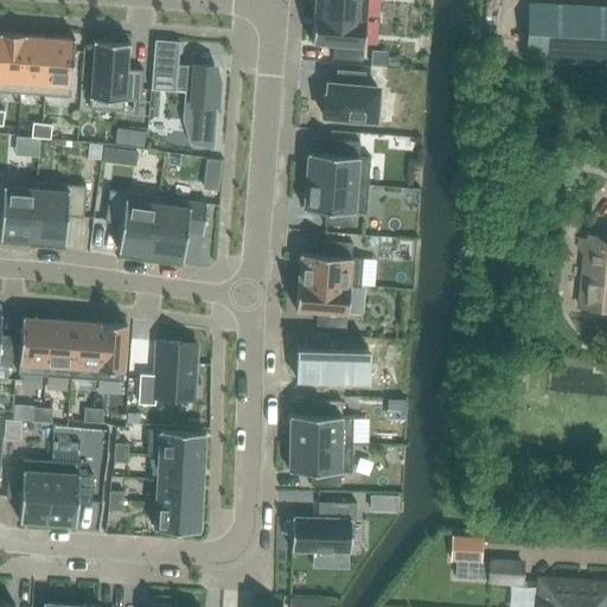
[(365,18),(366,0),(314,0),(314,14),(365,18)]
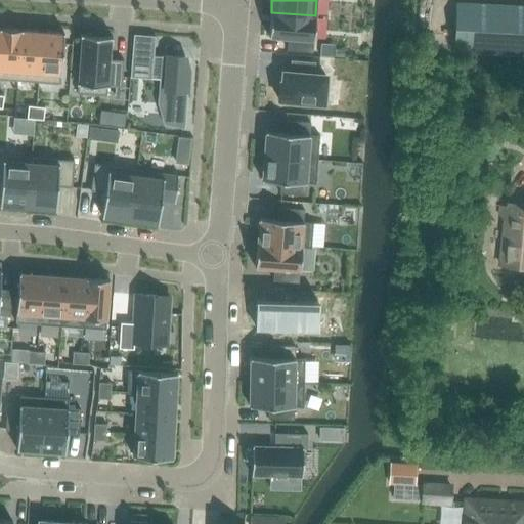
[(460,56),(523,59),(523,10),(463,7),(460,56)]
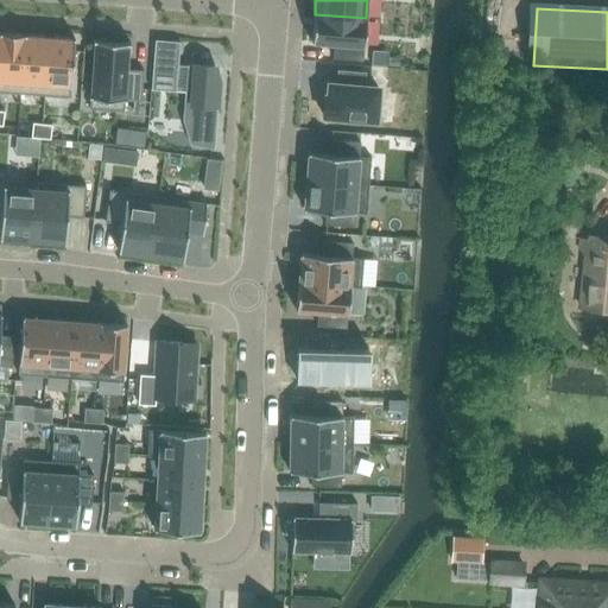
[(315,14),(314,14),(311,43),(334,44),(333,58),(362,61),(366,18),(315,14)]
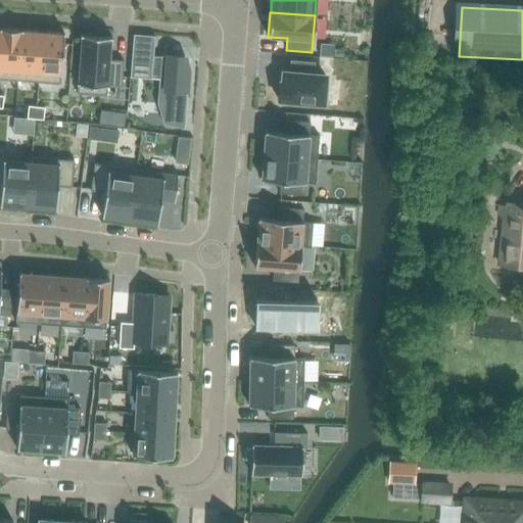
[(0,79),(17,81),(21,30),(0,28),(0,79)]
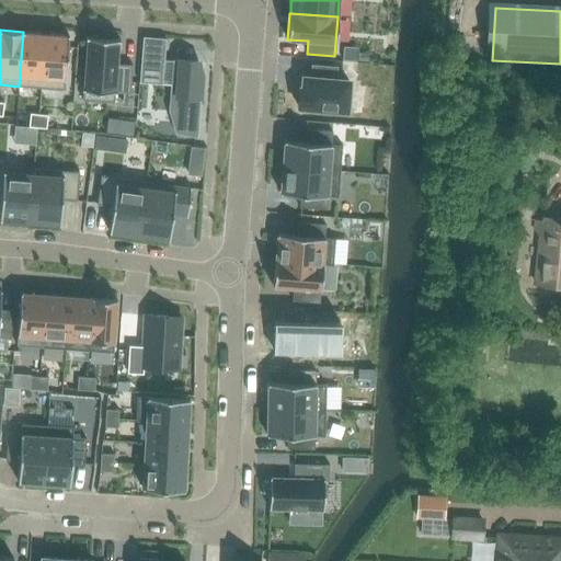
[(46,33),(23,32),(19,87),(42,89),(46,33)]
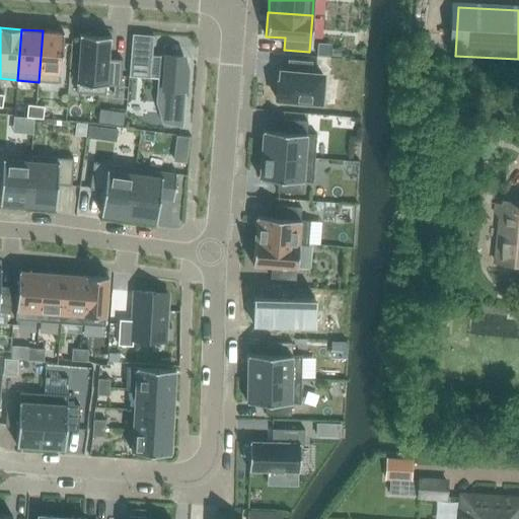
[(64,32),(43,30),(39,82),(60,83),(64,32)]
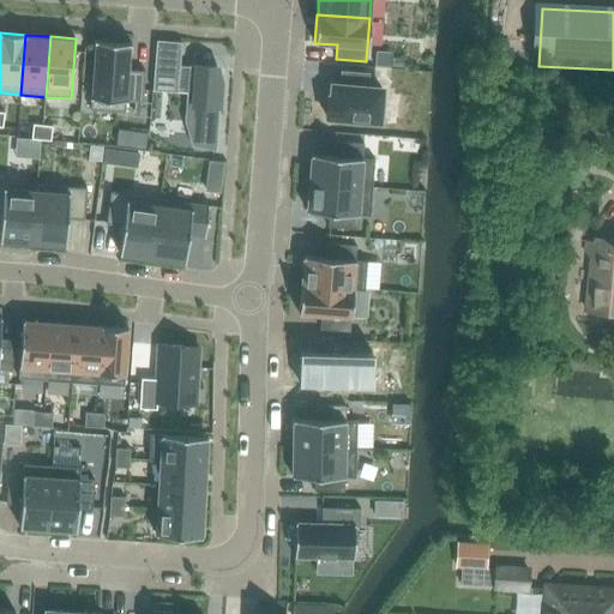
[(103,41),(94,41),(94,42),(95,42),(91,96),(90,96),(90,98),(91,98),(90,109),(125,112),(126,101),(143,102),(145,71),(143,71),(128,70),(130,44),(132,44),(132,43),(122,43),(122,38),(103,37),(103,41)]
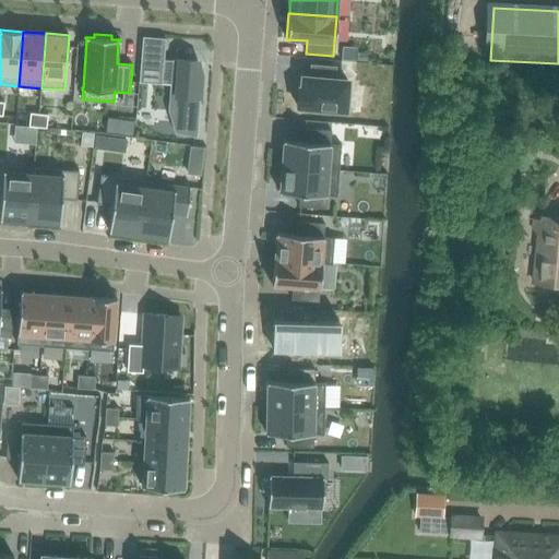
[(143,37),(139,82),(140,83),(141,68),(162,69),(162,71),(163,72),(164,60),(166,38),(143,37)]
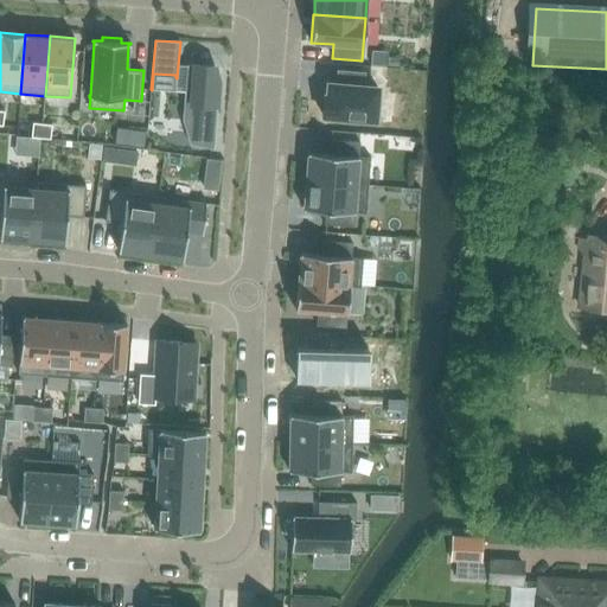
[(385,66),(387,52),(371,51),(370,65),(385,66)]
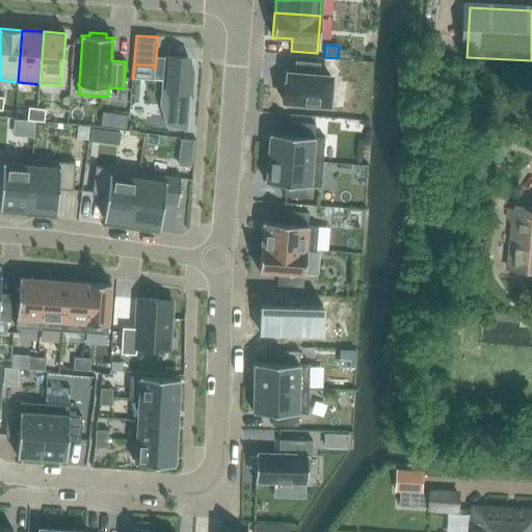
[(155,69),(154,80),(162,81),(160,102),(165,102),(164,115),(167,125),(187,127),(191,71),(188,59),(164,57),(156,57),(155,69)]
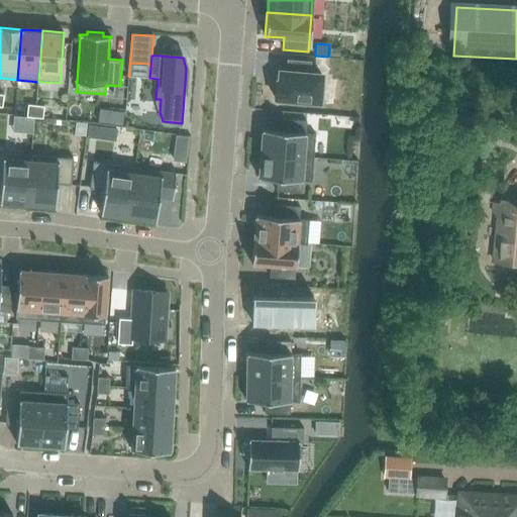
[(276,82),(275,99),(319,102),(321,75),(309,74),(310,63),(288,61),(287,72),(280,72),(279,82),(276,82)]
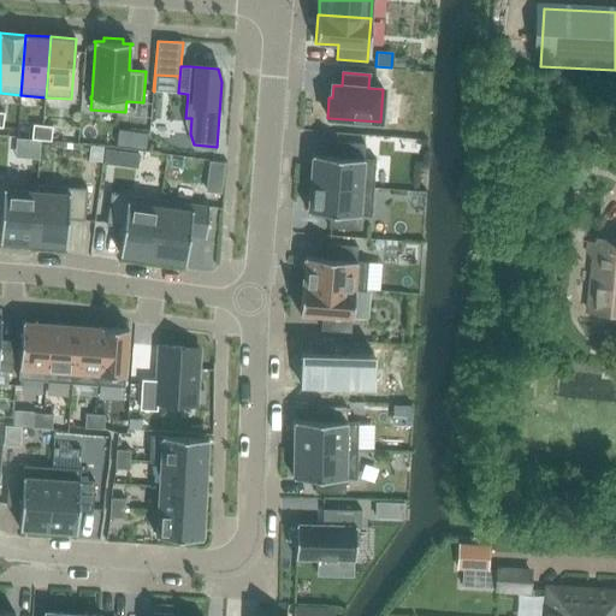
[(31,140),(41,141),(43,125),(33,125),(31,140)]
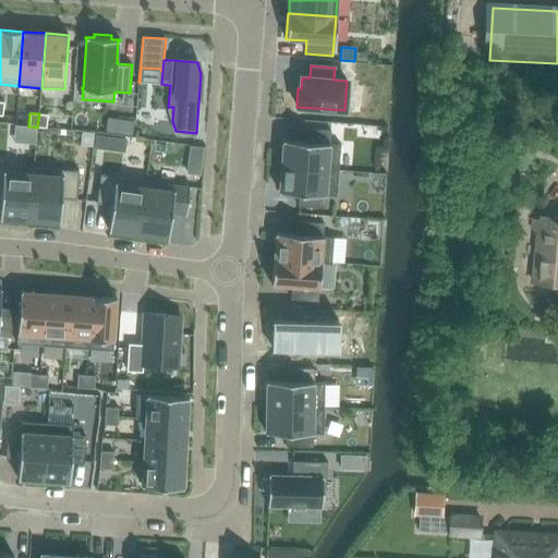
[(39,113),(37,128),(46,129),(48,114),(39,113)]
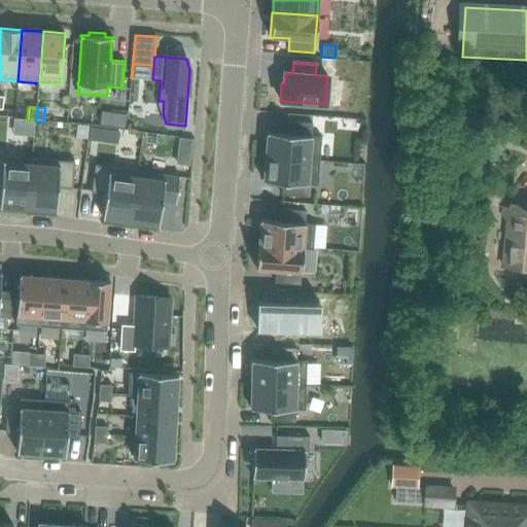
[(319,161),(321,136),(312,136),(312,124),(287,121),(286,134),(267,132),(265,156),(319,161)]
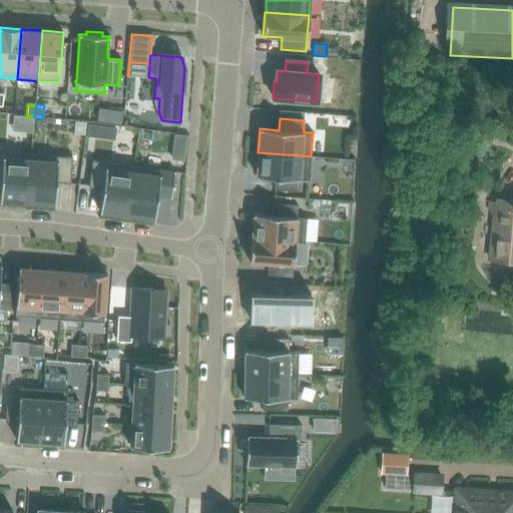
[(75,120),(74,132),(84,134),(85,121),(75,120)]
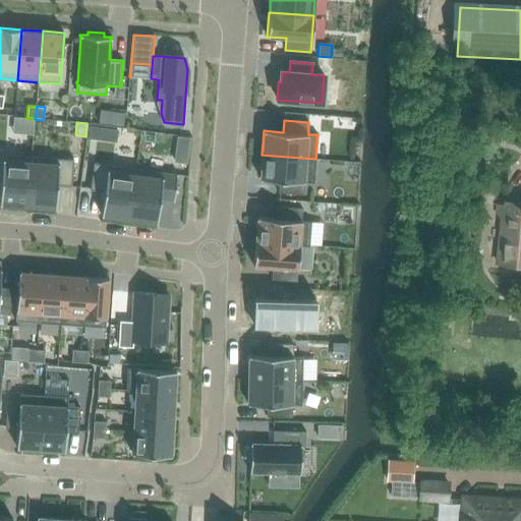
[(102,139),(103,128),(89,126),(87,137),(102,139)]
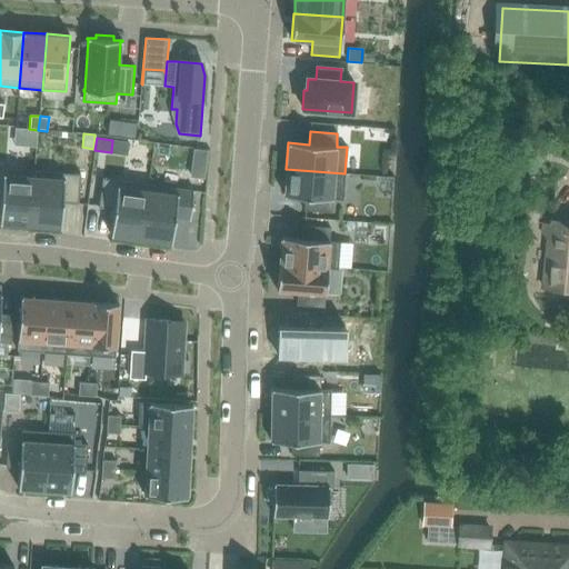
[(0,223),(30,226),(35,170),(0,168),(0,198),(1,199),(0,216),(0,223)]
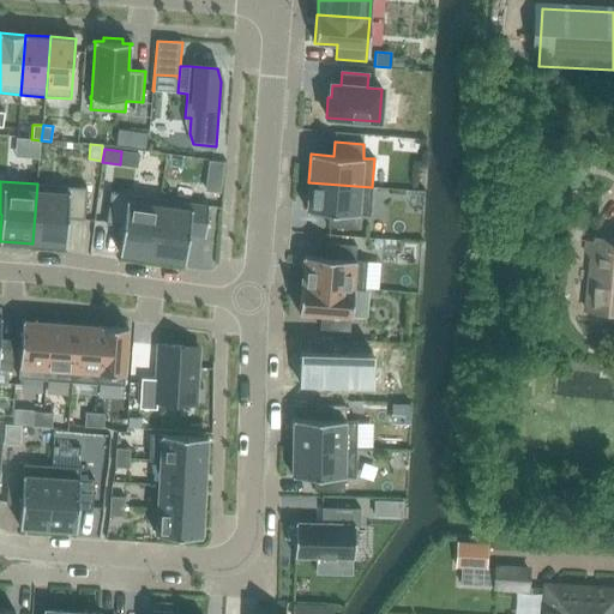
[(372,187),(308,182),(307,211),(329,212),(327,227),(357,229),(359,215),(369,216),(372,187)]
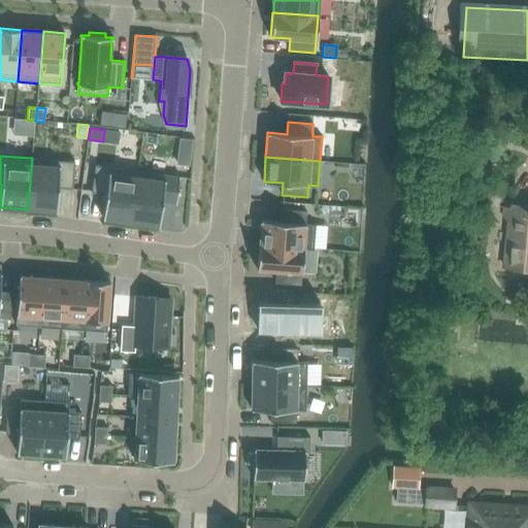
[(74,161),(32,158),(28,209),(57,211),(58,189),(72,190),(74,161)]
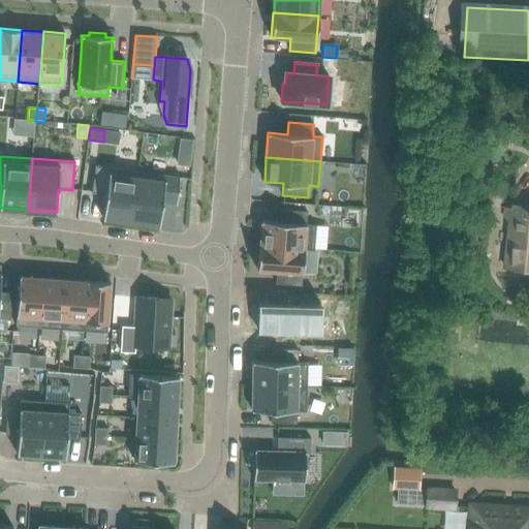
[(131,222),(137,172),(95,165),(91,193),(105,195),(102,218),(131,222)]
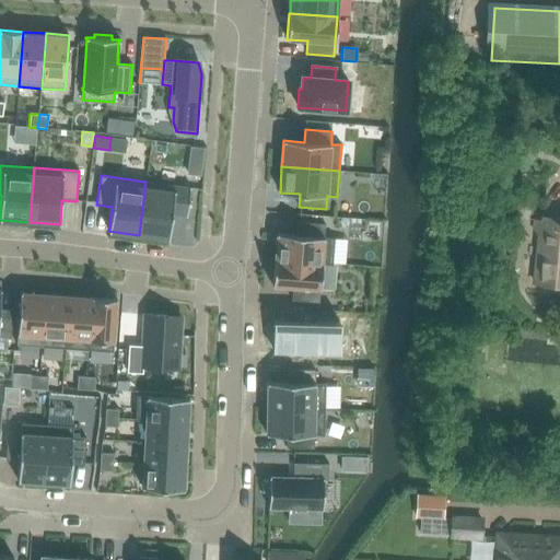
[(191,187),(146,182),(139,235),(168,240),(172,214),(187,217),(191,187)]
